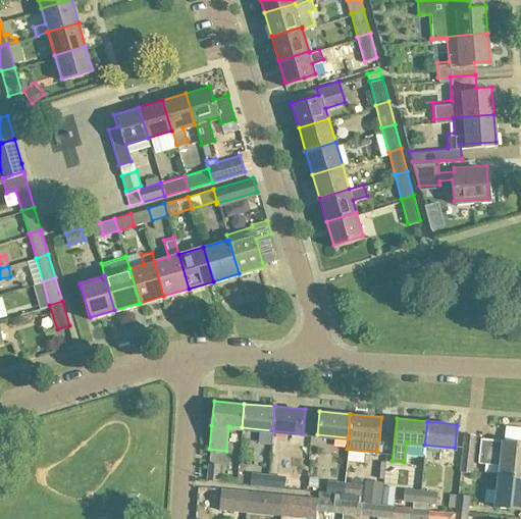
[(500,426),(500,438),(516,438),(516,426),(500,426)]
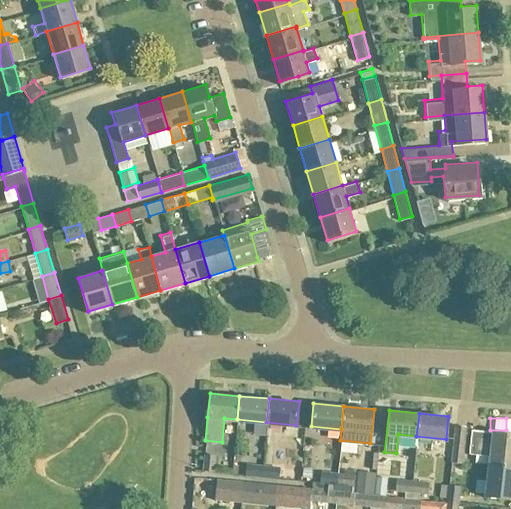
[(452,445),(462,446),(464,447),(466,426),(454,424),(452,445)]
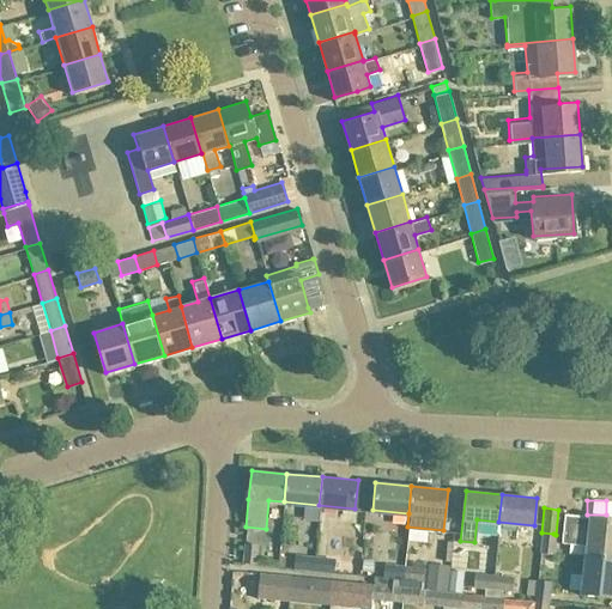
[(591,515),(589,515),(564,512),(561,540),(587,543),(586,555),(611,558),(611,518),(589,516),(591,515)]
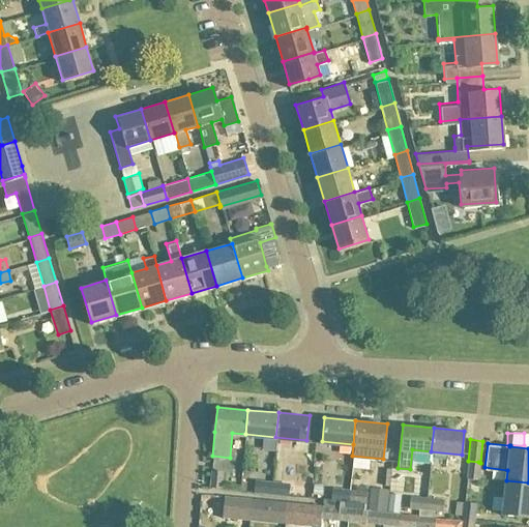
[(478,462),(468,461),(467,477),(477,478),(478,462)]
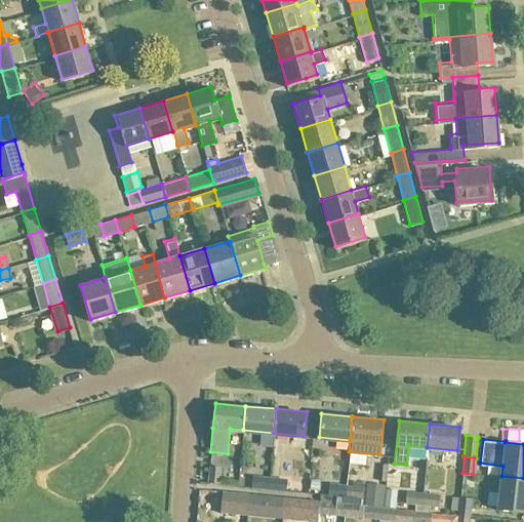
[(209,465),(207,482),(218,483),(220,466),(209,465)]
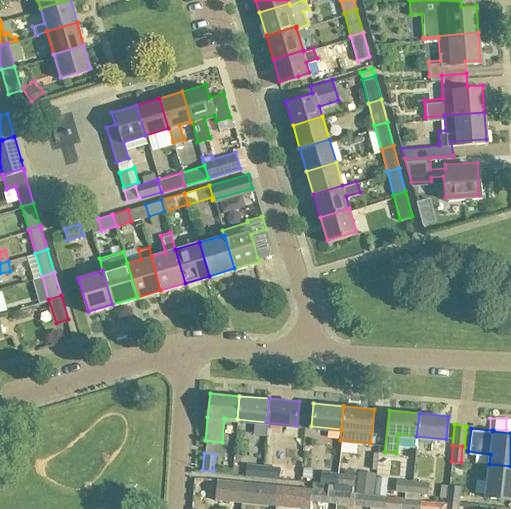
[(262,474),(262,464),(246,463),(245,473),(262,474)]
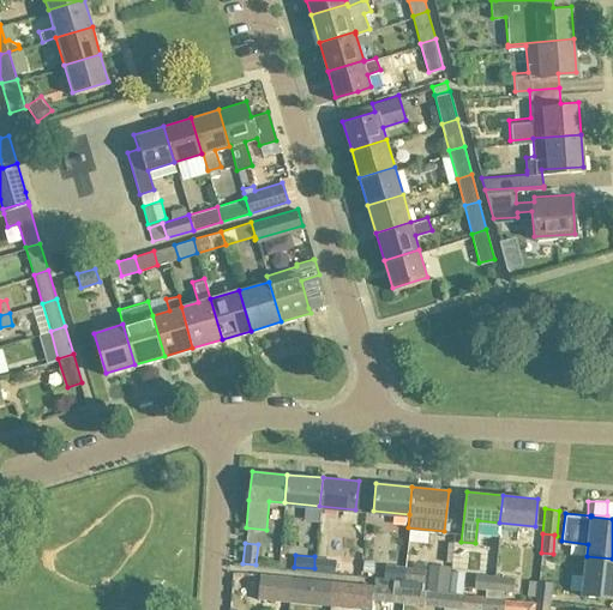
[(334,559),(314,556),(314,568),(332,571),(334,559)]
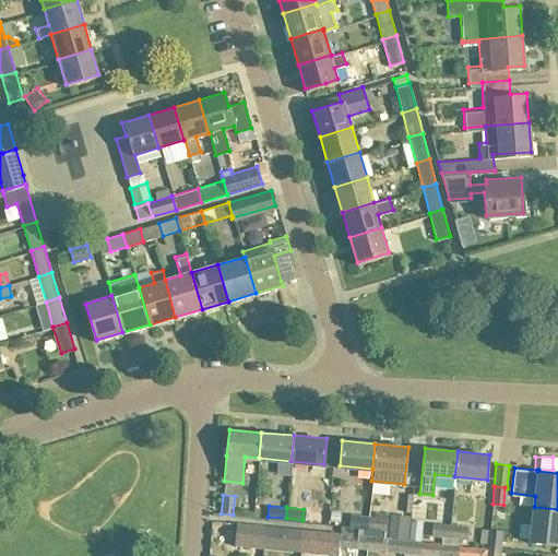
[(557,509),(534,507),(530,541),(557,544),(557,509)]
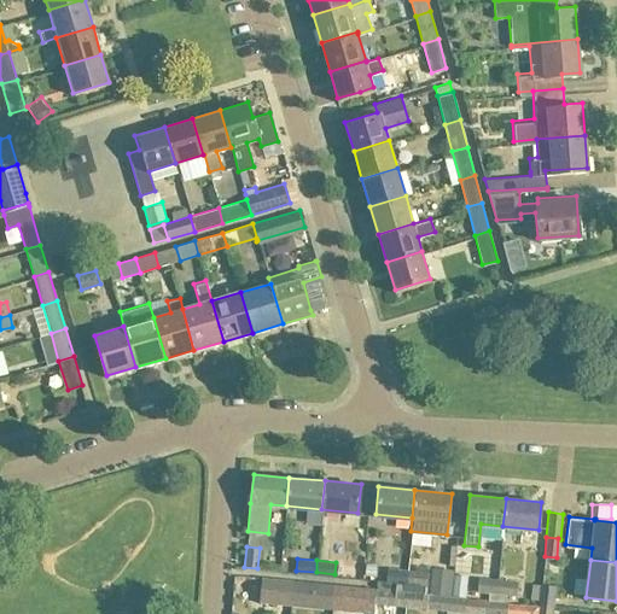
[(365,562),(365,574),(376,574),(377,562),(365,562)]
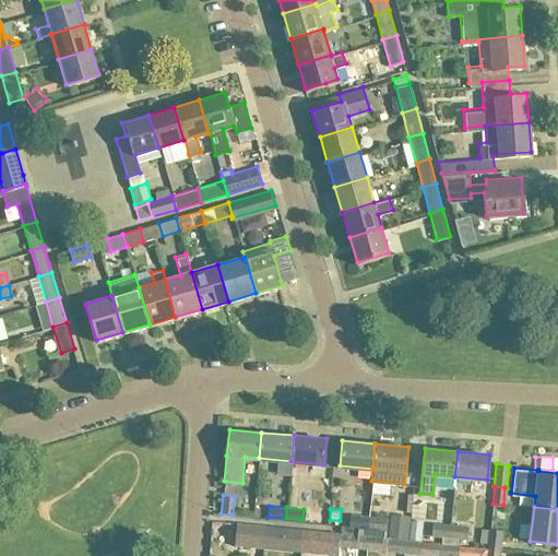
[(376,516),(368,516),(367,527),(368,527),(384,528),(386,512),(376,511),(376,516)]
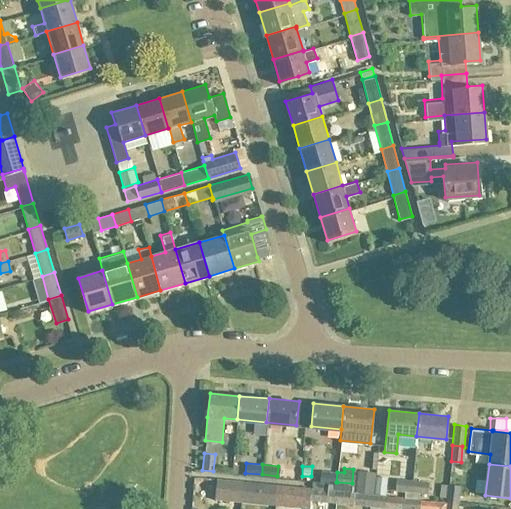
[(337,472),(321,470),(320,481),(328,481),(336,482),(337,472)]
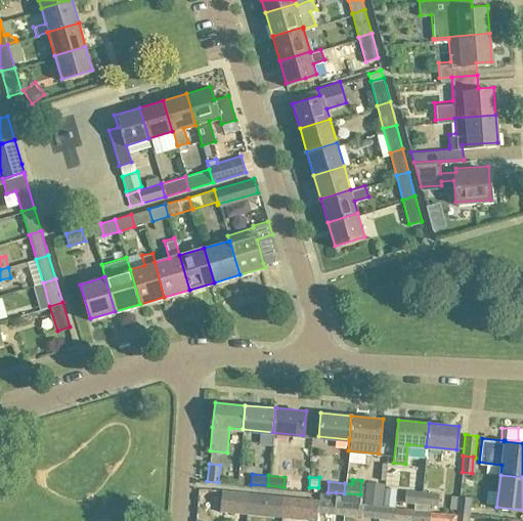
[(384,482),(365,481),(363,503),(379,505),(382,505),(384,482)]
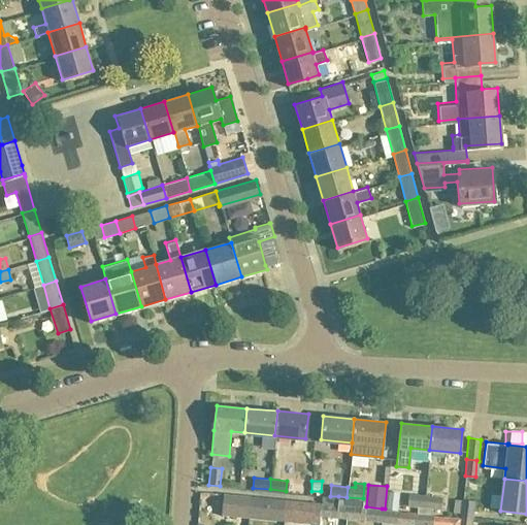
[(399,491),(387,490),(385,509),(397,510),(399,491)]
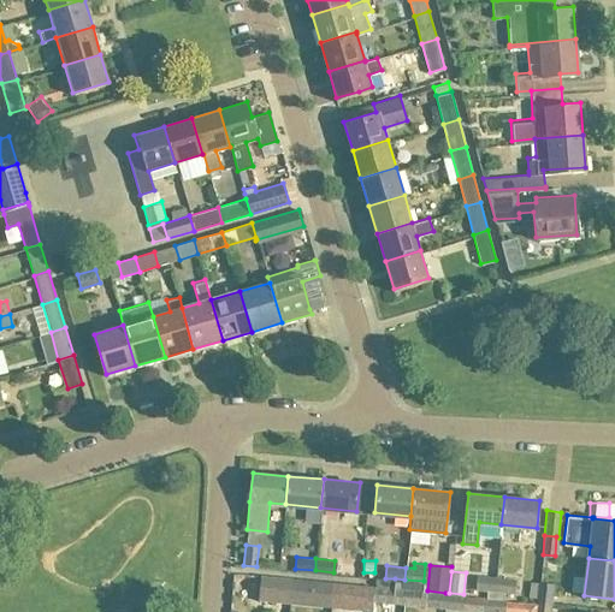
[(543,571),(542,581),(554,582),(555,572),(543,571)]
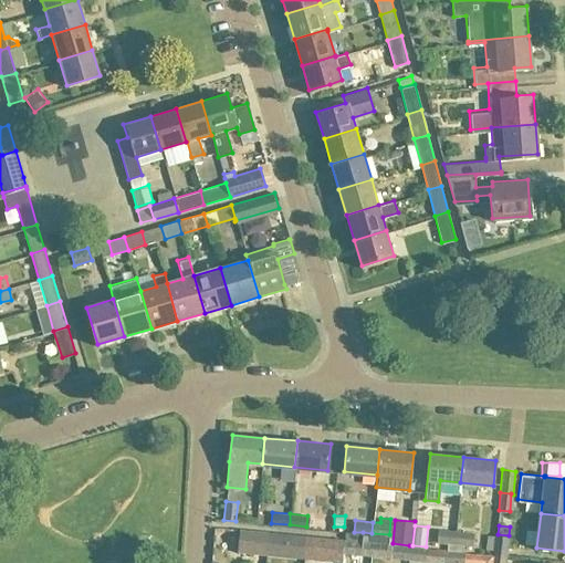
[(265,554),(268,531),(240,528),(238,551),(265,554)]
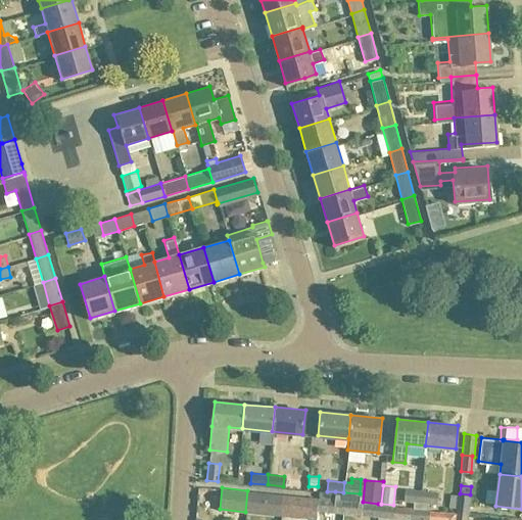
[(421,489),(405,487),(404,500),(399,499),(398,506),(413,507),(419,508),(421,489)]
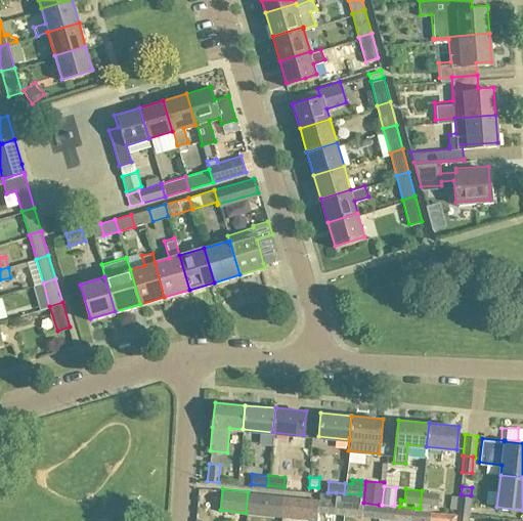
[(438,492),(422,490),(420,509),(427,510),(428,503),(437,504),(438,492)]
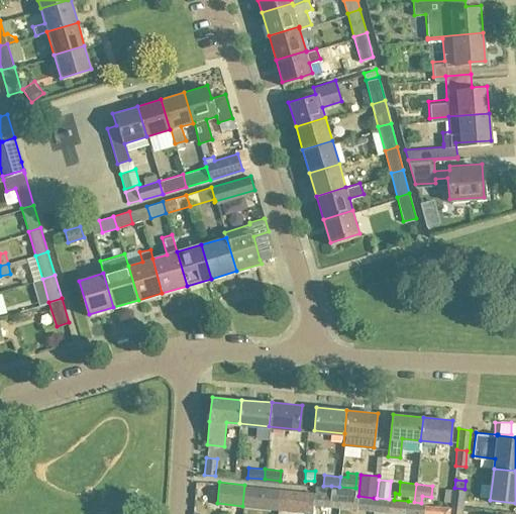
[(280,488),(244,485),(242,506),(277,509),(280,488)]
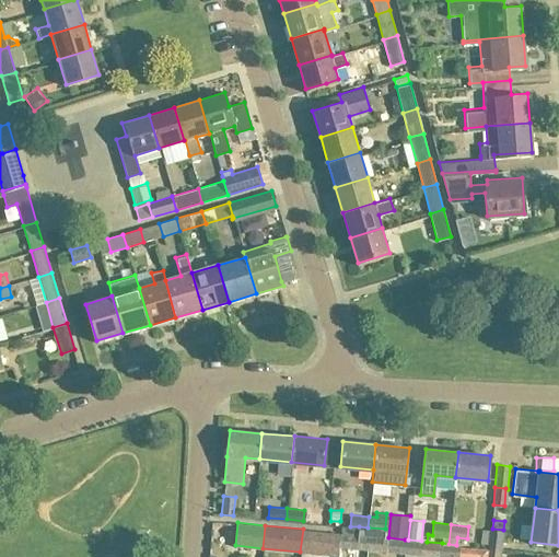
[(359,526),(350,526),(349,526),(341,526),(340,532),(339,532),(338,545),(357,547),(358,534),(359,526)]
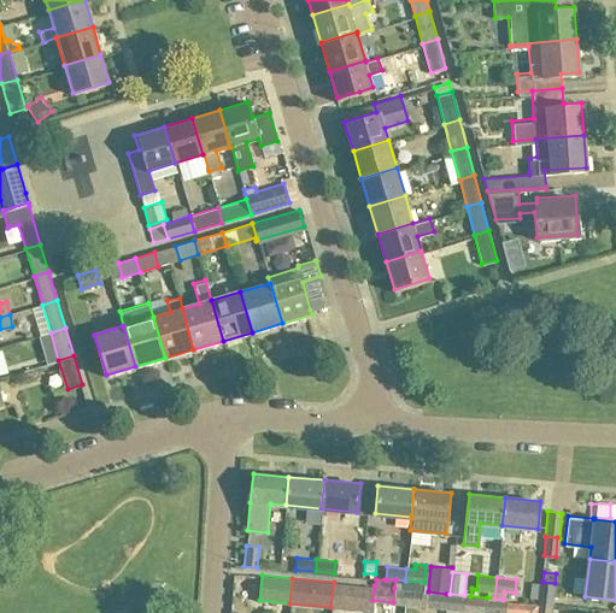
[(539,582),(538,601),(551,602),(552,584),(539,582)]
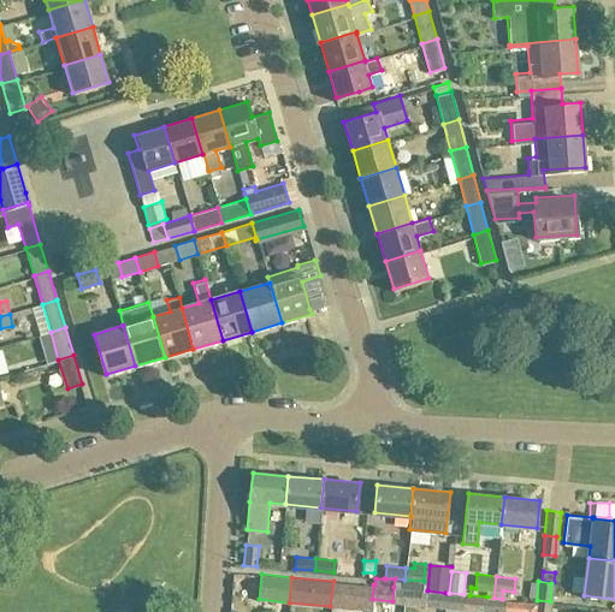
[(444,606),(445,593),(427,590),(426,590),(425,604),(444,606)]
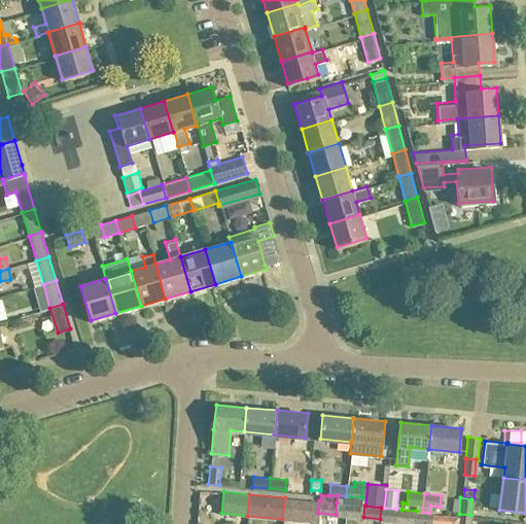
[(384,508),(381,508),(380,519),(415,523),(416,511),(401,510),(396,509),(384,508)]
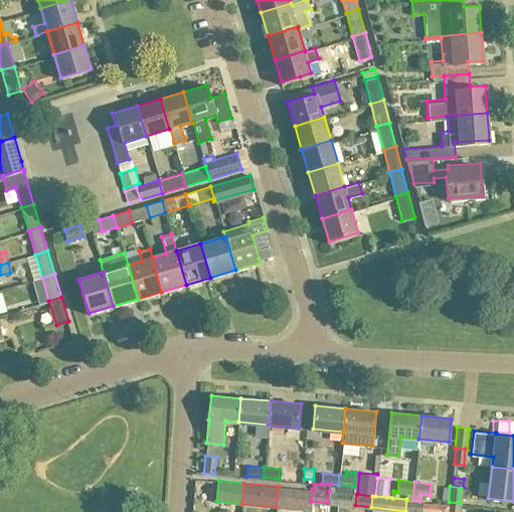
[(412,500),(406,499),(405,511),(404,511),(416,511),(438,511),(439,503),(421,502),(422,501),(419,501),(412,500)]
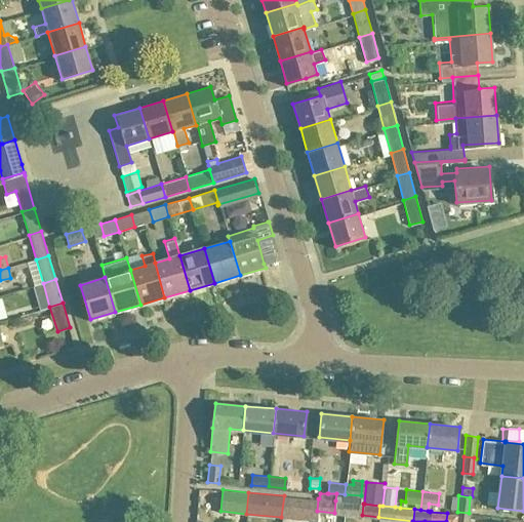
[(457,514),(456,521),(467,521),(469,513),(457,512),(457,514)]
